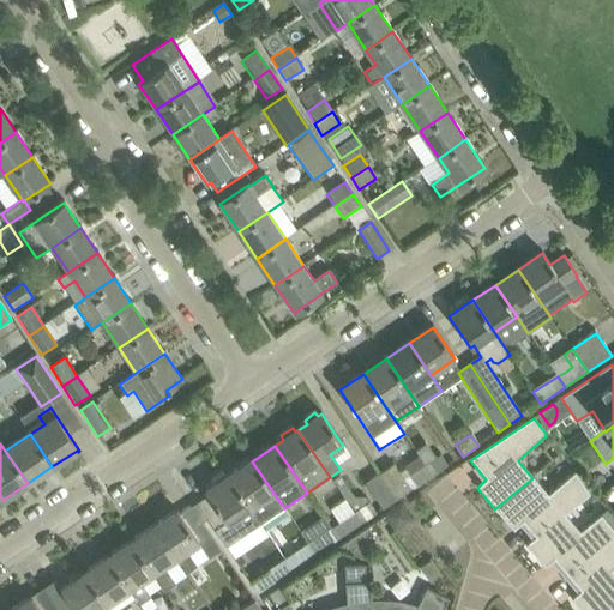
[(425,465),(433,477),(449,467),(440,456),(425,465)]
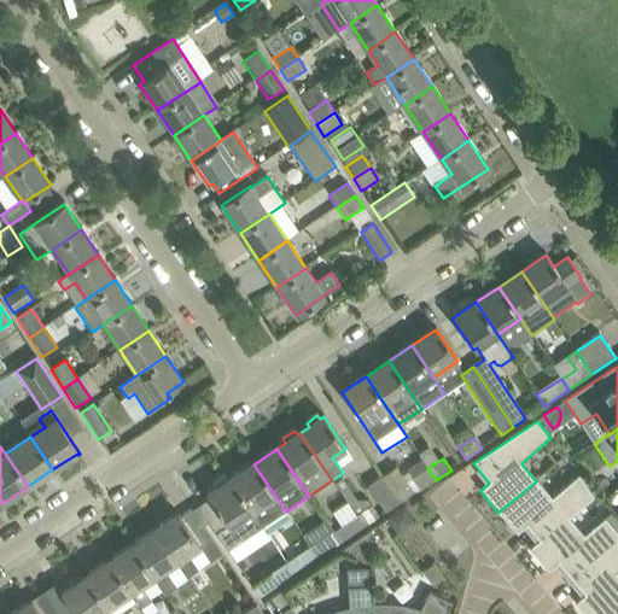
[(263,528),(286,512),(254,465),(231,480),(263,528)]
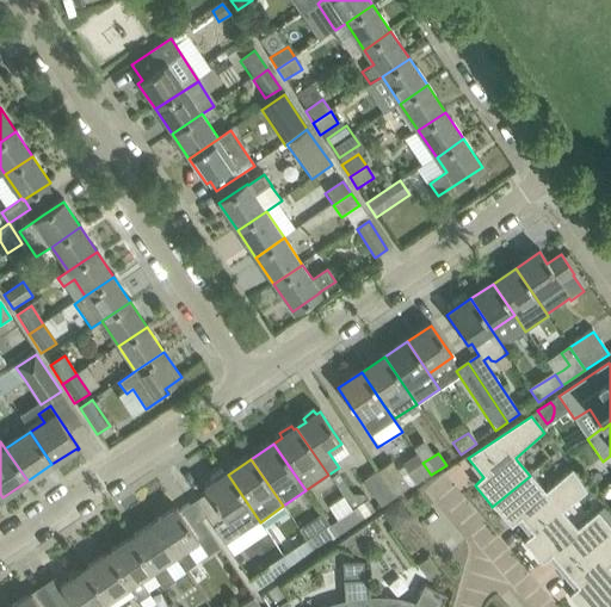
[(377,472),(395,499),(409,489),(392,463),(377,472)]
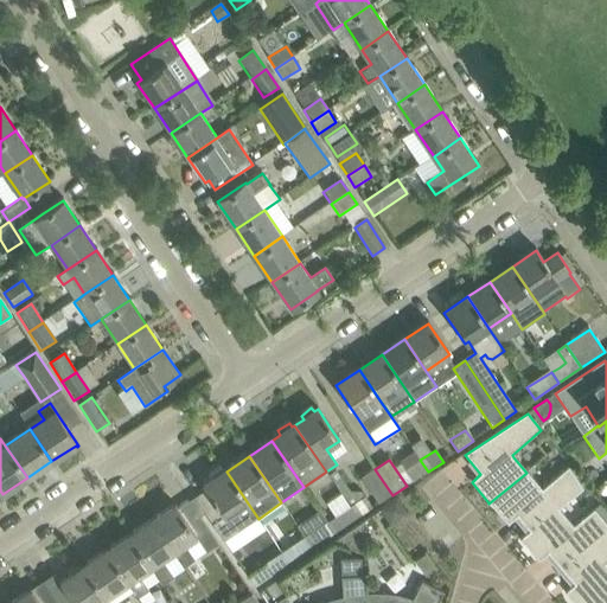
[(413,482),(428,472),(420,460),(419,461),(404,470),(413,482)]
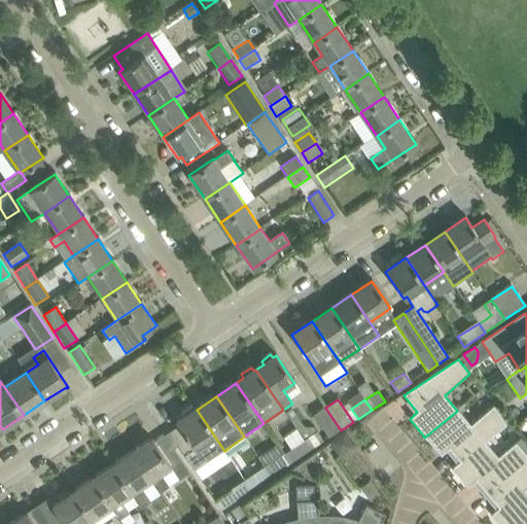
[(195,470),(224,451),(197,410),(194,411),(191,407),(181,414),(184,418),(176,423),(178,427),(169,433),(195,470)]
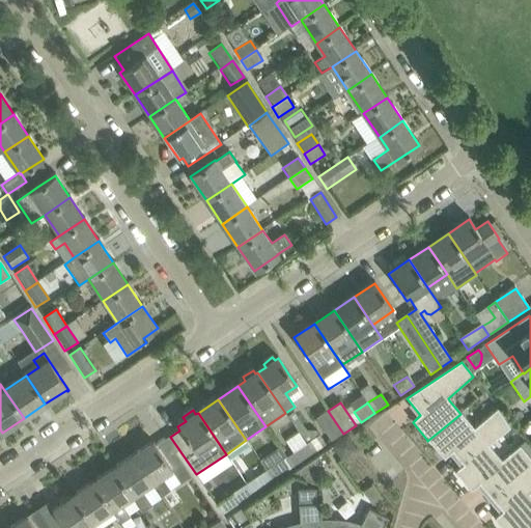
[(460,414),(427,441),(429,444),(430,443),(444,460),(452,452),(463,466),(456,471),(454,472),(455,473),(509,427),(497,410),(474,429),(460,414)]
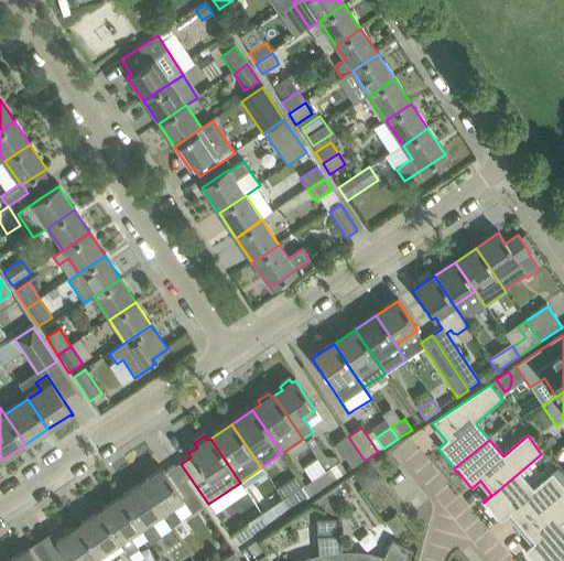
[(351,470),(365,461),(348,437),(335,445),(351,470)]
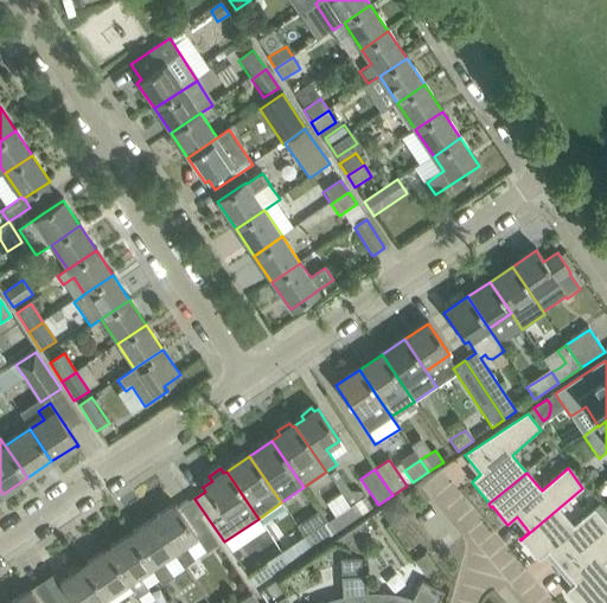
[(328,476),(342,495),(358,520),(372,510),(362,493),(351,493),(337,472),(328,476)]
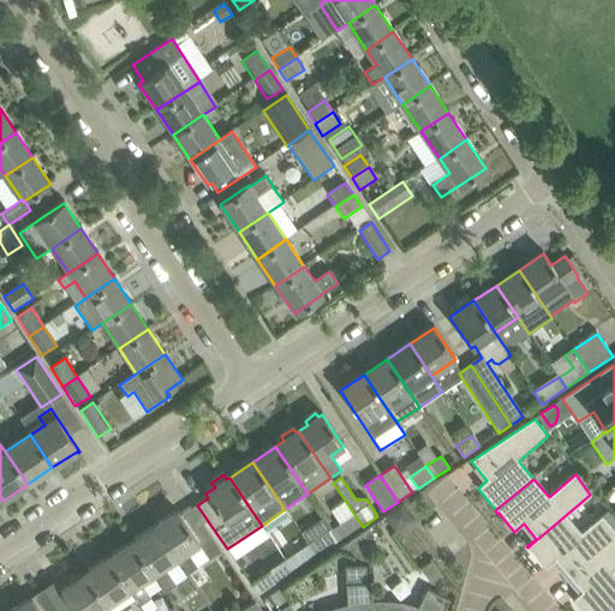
[(590,495),(527,547),(530,551),(545,569),(555,562),(568,577),(614,537),(614,532),(602,516),(580,534),(566,516),(591,496),(590,495)]
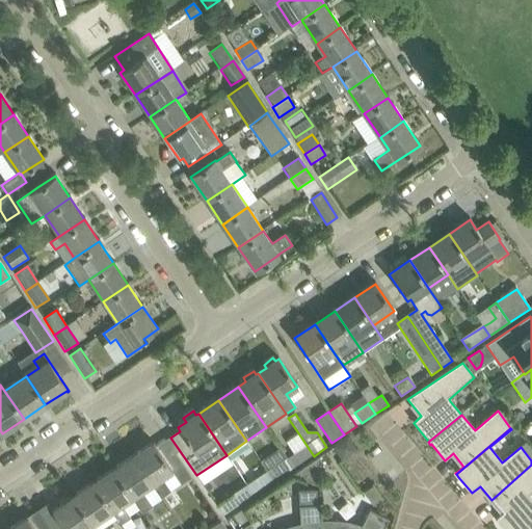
[(348,440),(334,448),(342,461),(355,452),(348,440)]
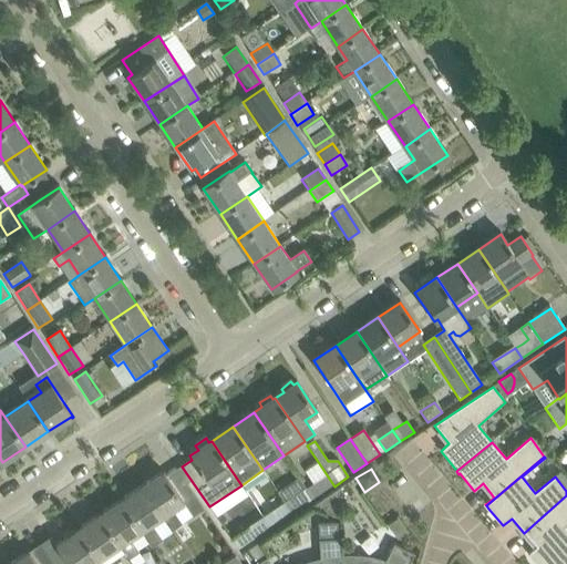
[(203,510),(186,484),(176,470),(166,477),(164,473),(142,488),(162,519),(169,529),(172,532),(182,524),(173,512),(184,504),(193,518),(203,510)]
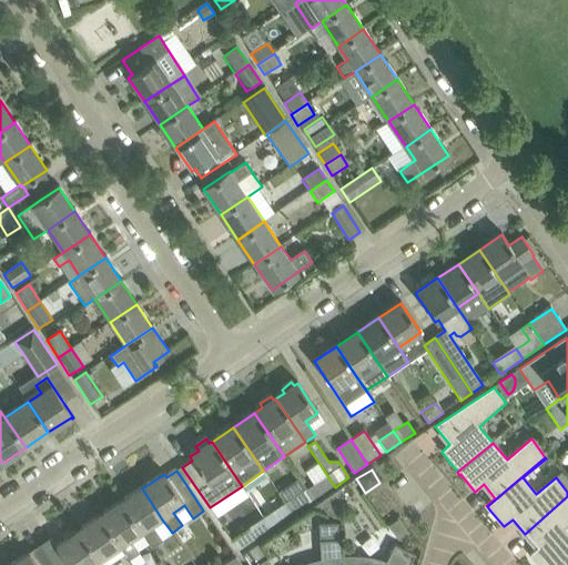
[(313,502),(335,487),(326,475),(313,485),(305,490),(313,502)]
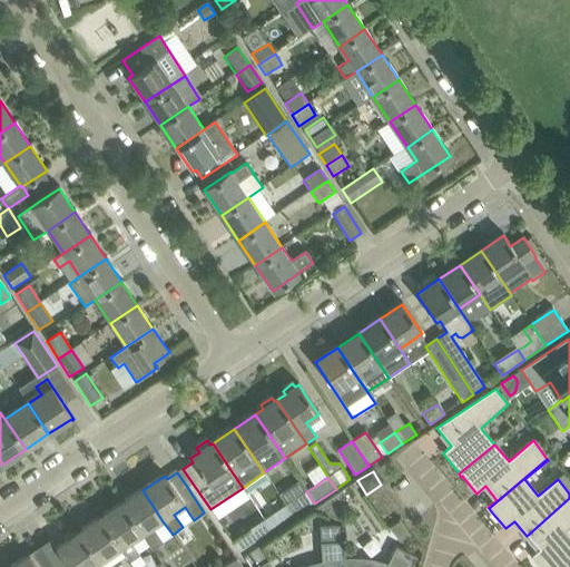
[(141,535),(163,521),(143,490),(121,505),(141,535)]
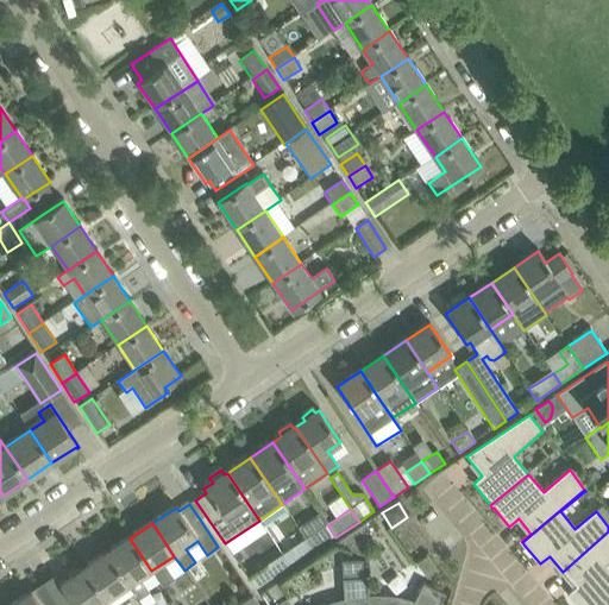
[(305,540),(313,553),(336,537),(327,524),(305,540)]
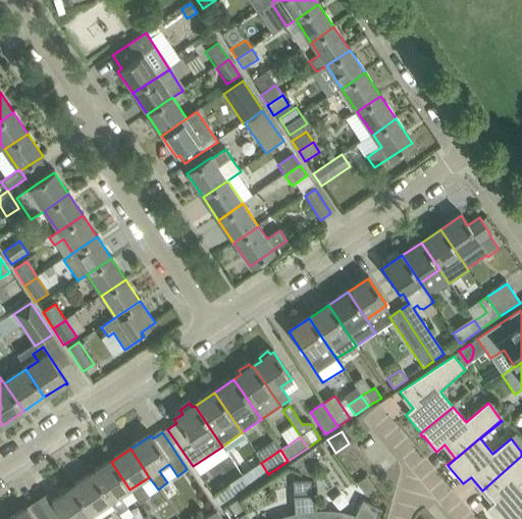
[(521,456),(482,490),(493,504),(485,510),(492,518),(512,518),(521,511),(521,487),(520,486),(521,484),(521,456)]
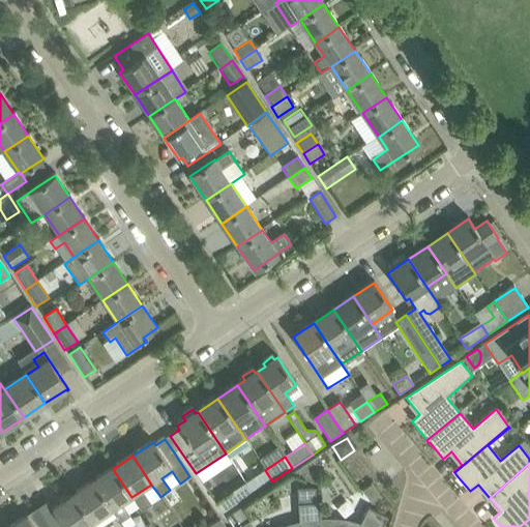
[(139,508),(131,497),(113,469),(93,482),(116,519),(120,525),(130,518),(128,515),(139,508)]
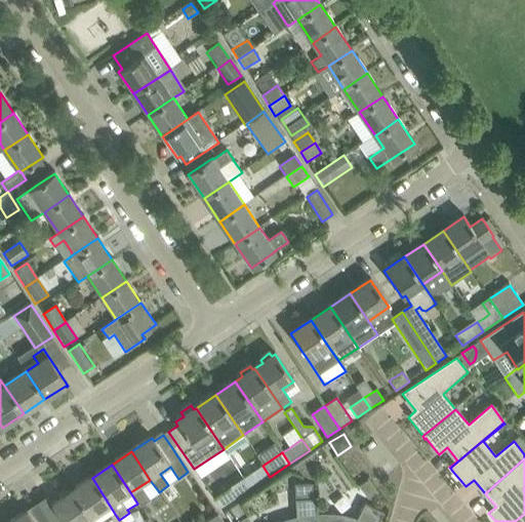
[(250,490),(270,477),(263,466),(243,479),(250,490)]
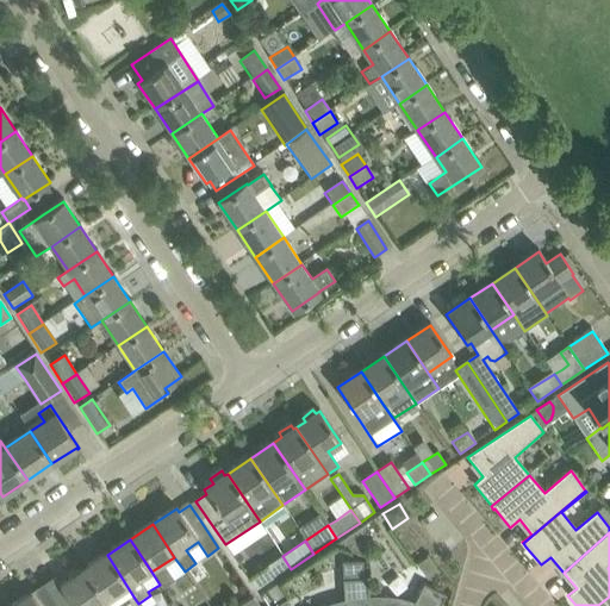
[(119,605),(134,597),(107,555),(83,570),(106,604),(107,605),(119,605)]
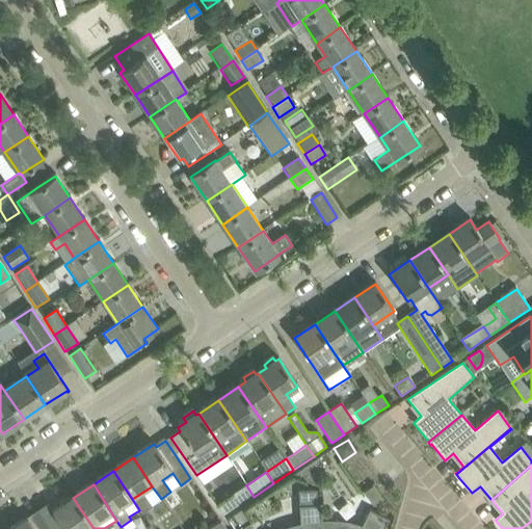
[(223,517),(254,497),(246,485),(216,506),(223,517)]
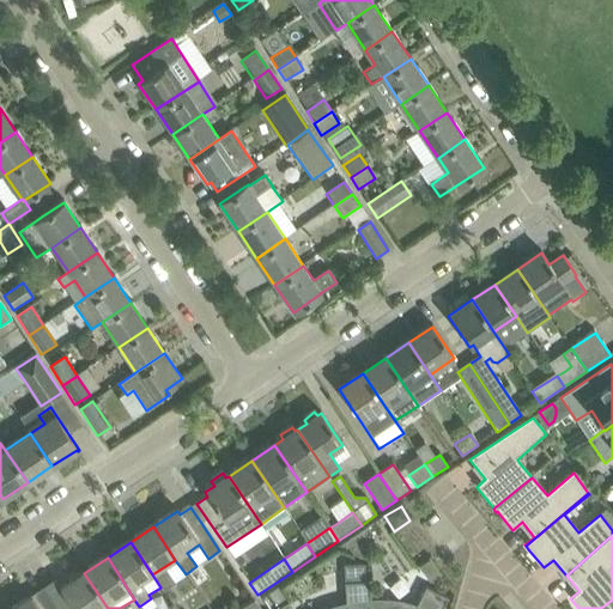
[(369,608),(370,603),(369,583),(365,583),(365,566),(344,567),(346,604),(337,608),(369,608)]
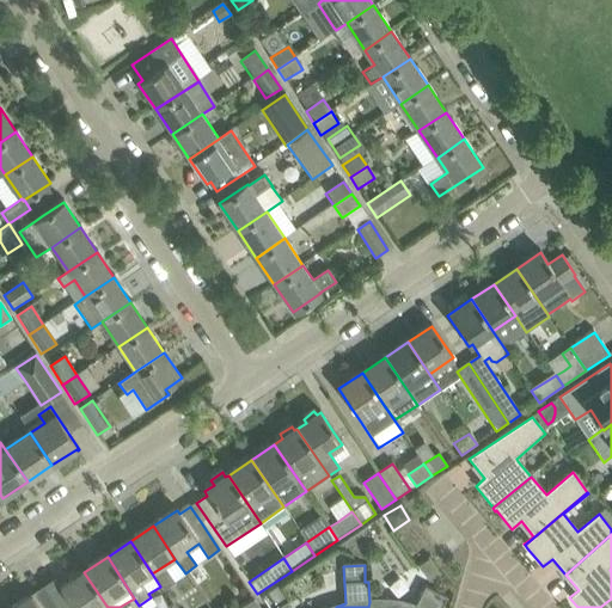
[(104,607),(106,606),(84,572),(61,588),(68,599),(55,607),(104,607)]
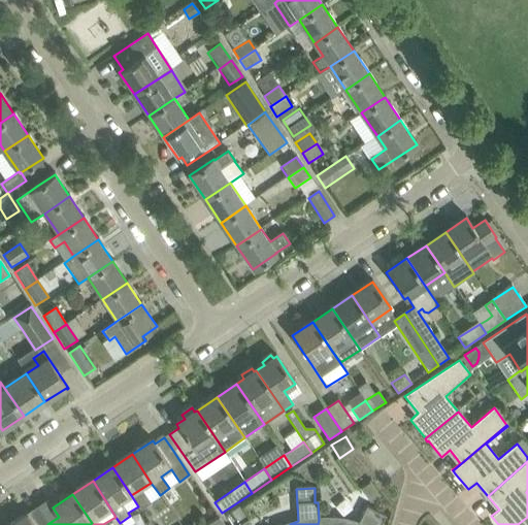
[(253,524),(249,519),(249,520),(240,507),(231,514),(238,524),(253,524)]
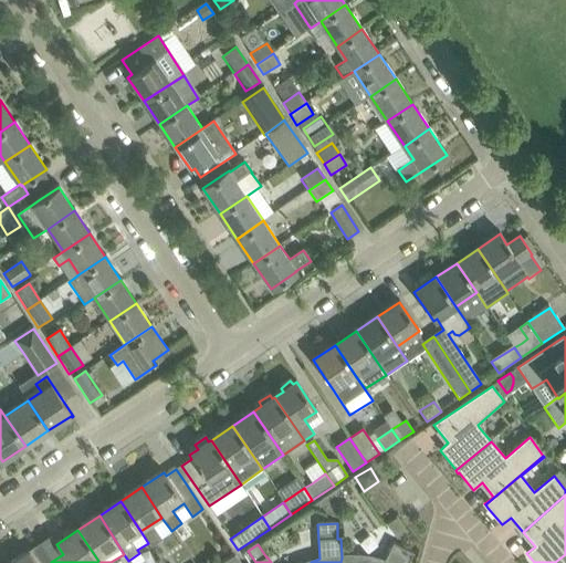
[(342,558),(341,562),(409,562),(413,554),(394,544),(385,562),(380,562),(376,561),(368,560),(364,559),(360,559),(354,558),(342,558)]
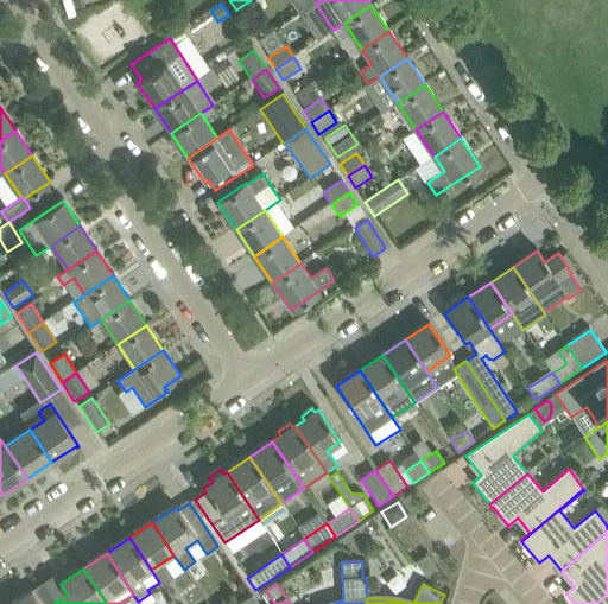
[(55,603),(39,603),(31,592),(14,603),(55,603)]
